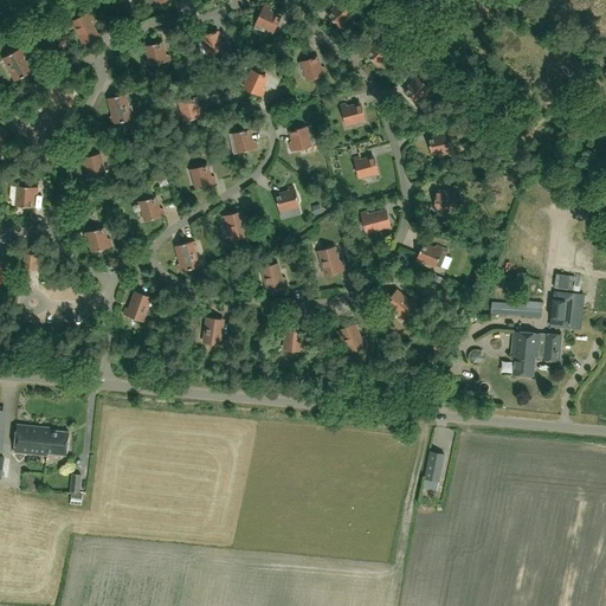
[(336,0),(335,2),(339,6),(328,15),(339,25),(345,19),(347,19),(350,14),(350,13),(352,12),(340,0),(336,0)]
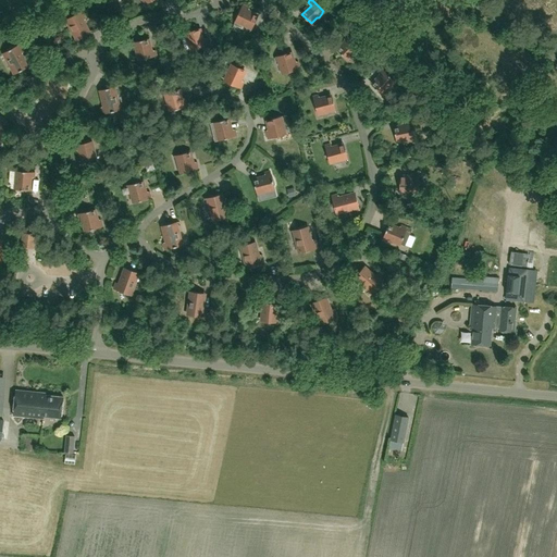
[(252,28),(257,16),(246,11),(248,7),(244,4),(240,11),(238,11),(236,16),(236,19),(236,21),(234,25),(242,28),(244,27),(246,25),(252,28)]
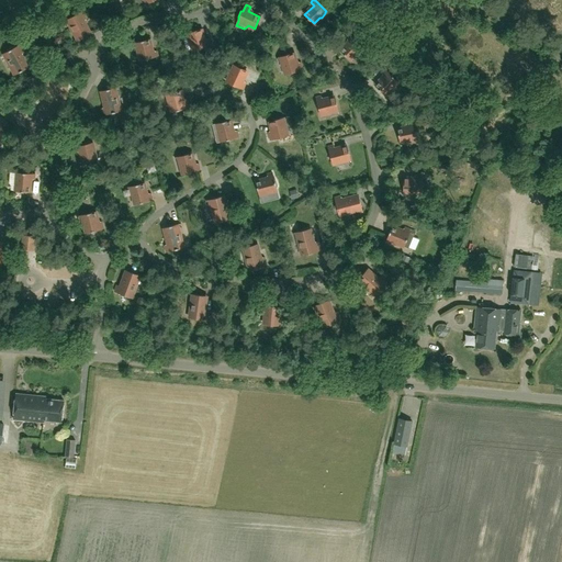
[(79,40),(90,34),(82,19),(86,17),(83,11),(68,20),(79,40)]
